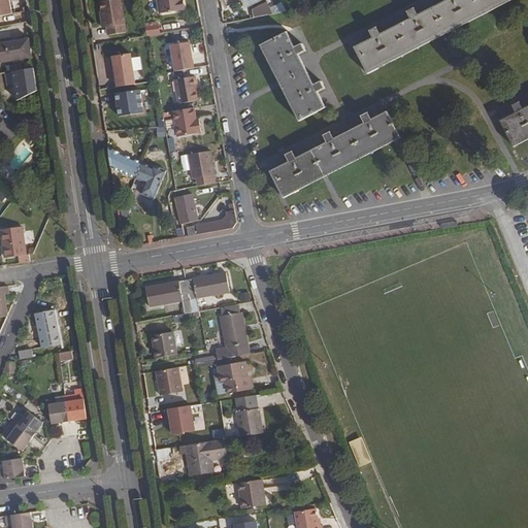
[(0,0),(0,15),(12,13),(8,0),(0,0)]
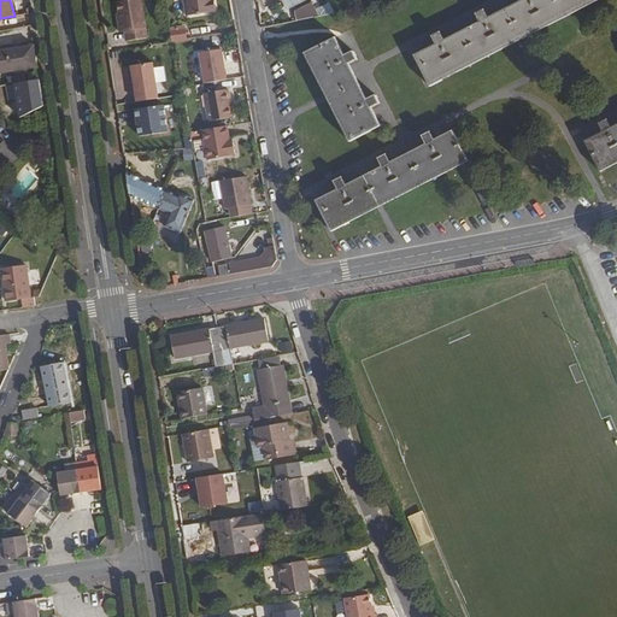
[(140,0),(128,0),(119,1),(122,13),(123,21),(118,22),(121,33),(125,33),(127,42),(147,39),(140,0)]
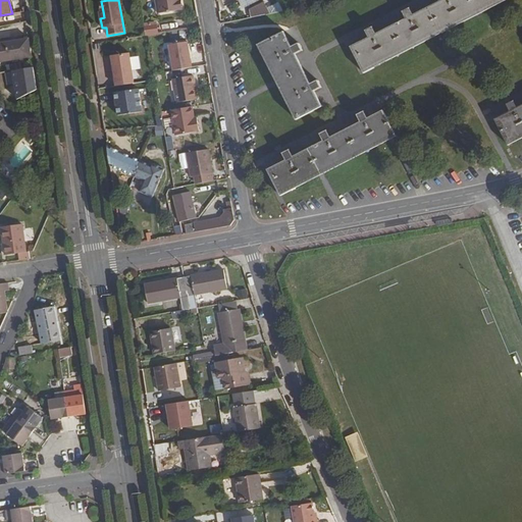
[(156,0),(158,13),(183,9),(180,0),(156,0)]
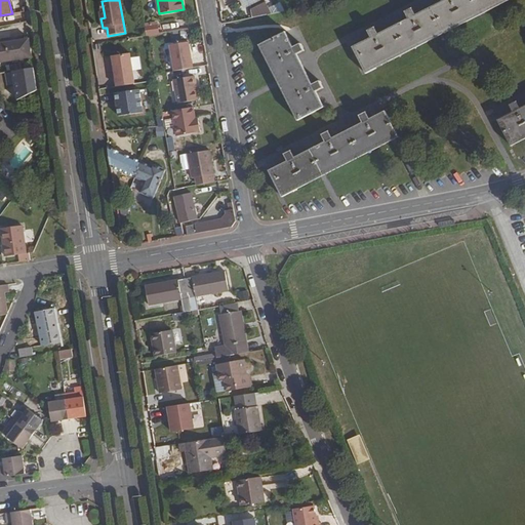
[(377,68),(375,65),(502,0),(451,0),(365,44),(364,42),(353,47),(366,73),(377,68)]
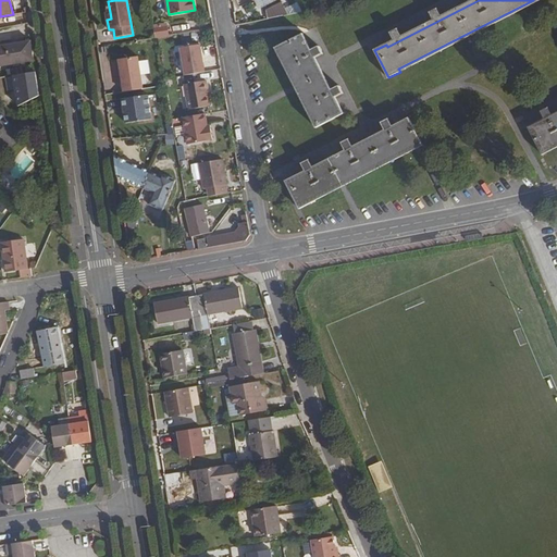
[(386,45),(387,47),(479,0),(472,0),(441,16),(437,9),(430,12),(433,20),(401,36),(397,28),(391,33),(394,40),(386,45)]
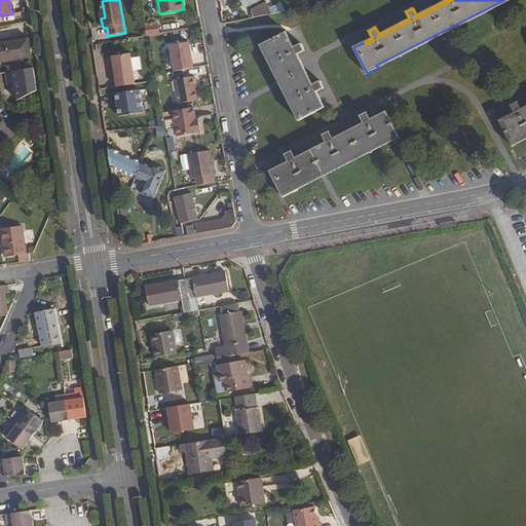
[(503,0),(376,65),(378,68),(511,0),(503,0)]
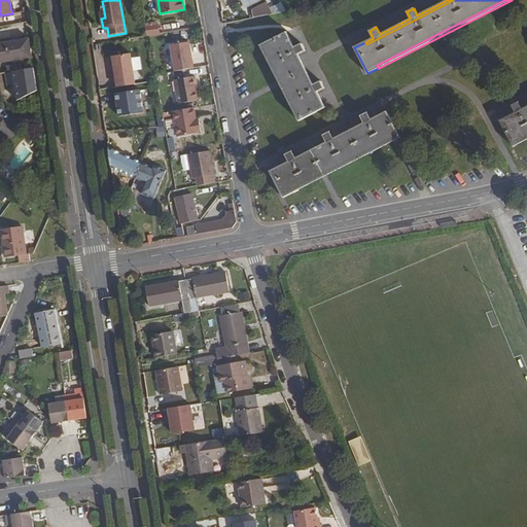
[(252,19),(271,12),(267,1),(249,8),(252,19)]
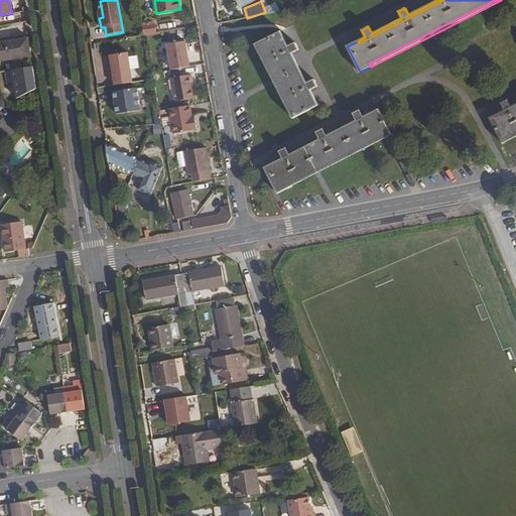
[(142,25),(144,34),(156,32),(154,23),(142,25)]
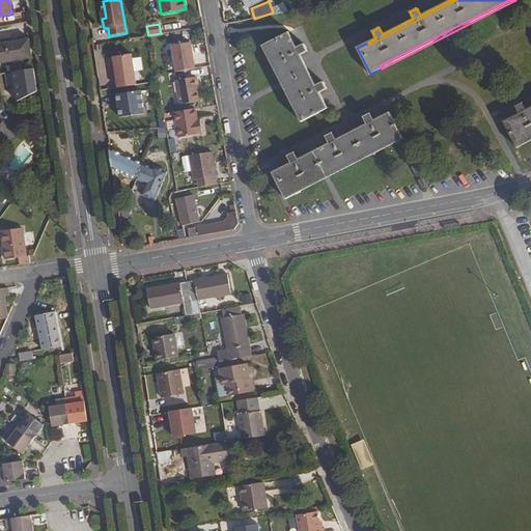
[(305,120),(325,110),(290,40),(292,39),(289,32),(266,45),(305,120)]
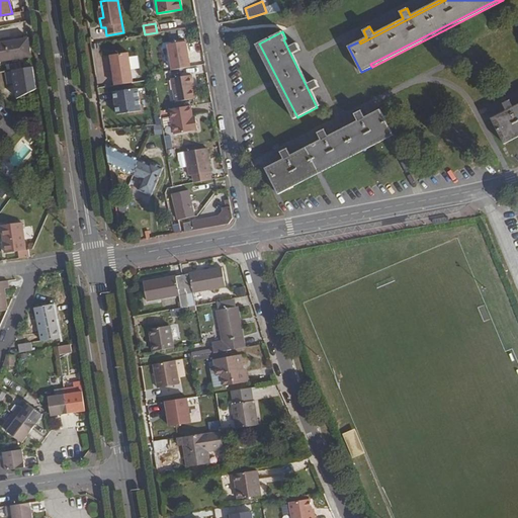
[(0,61),(31,57),(28,38),(0,42),(0,61)]
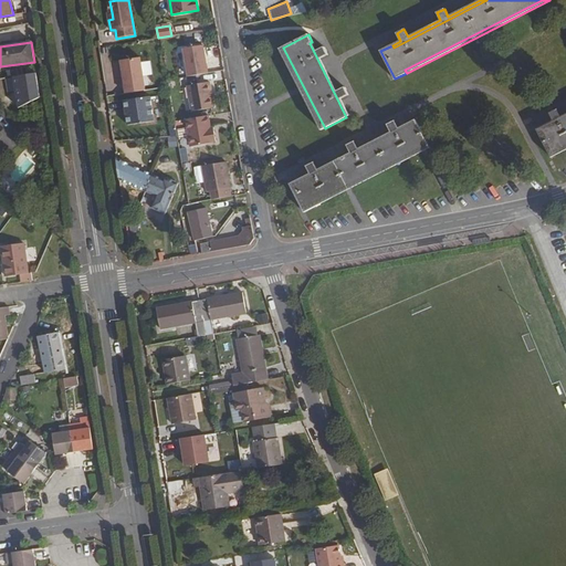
[(345,87),(337,92),(321,58),(327,54),(324,48),(316,51),(312,42),(310,43),(346,117),(349,115),(341,98),(348,95),(345,87)]
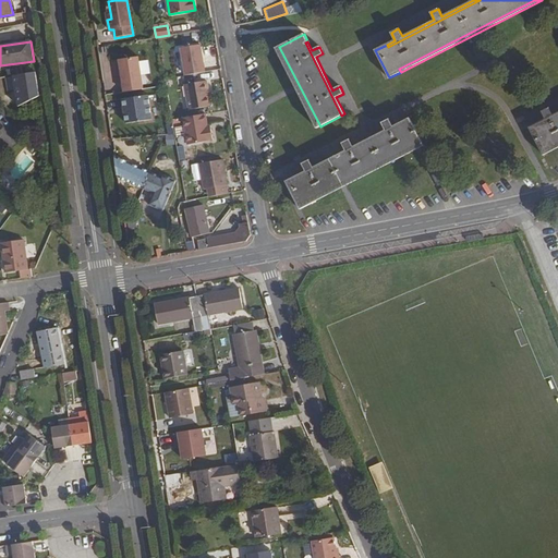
[(199,44),(180,47),(185,75),(205,71),(199,44)]
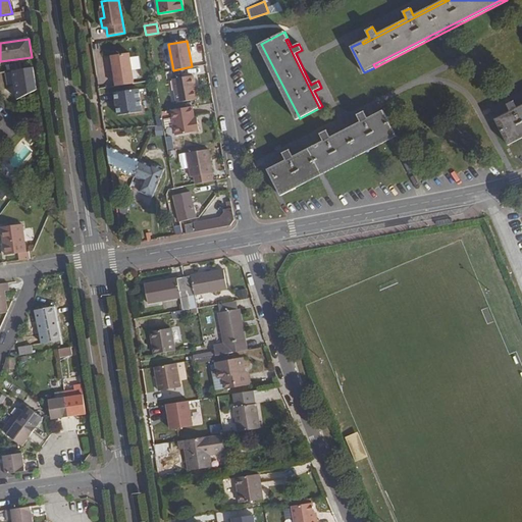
[(297,119),(300,118),(261,44),(258,45),(263,54),(285,98),(297,119)]
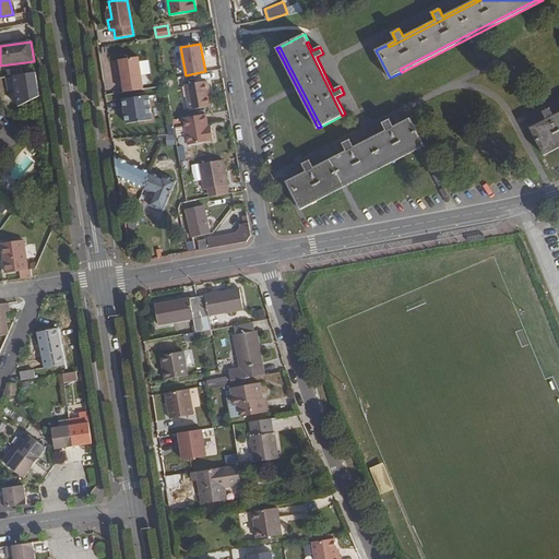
[(138,57),(118,60),(123,92),(143,88),(138,57)]
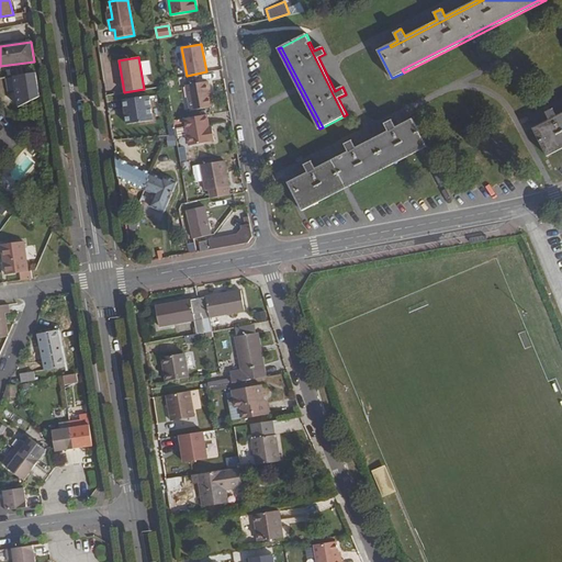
[(34,74),(11,76),(13,103),(36,101),(34,74)]
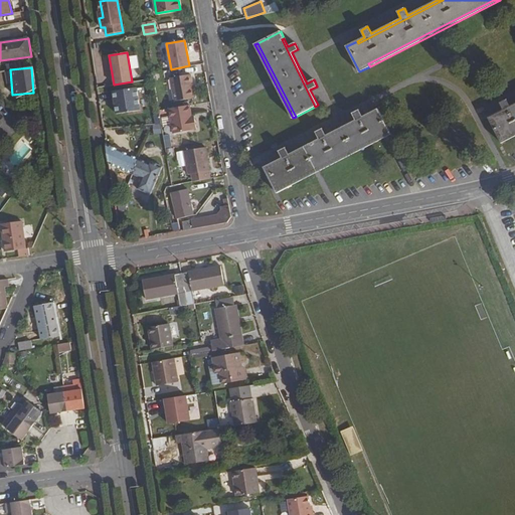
[(191,73),(170,77),(175,101),(195,97),(191,73)]
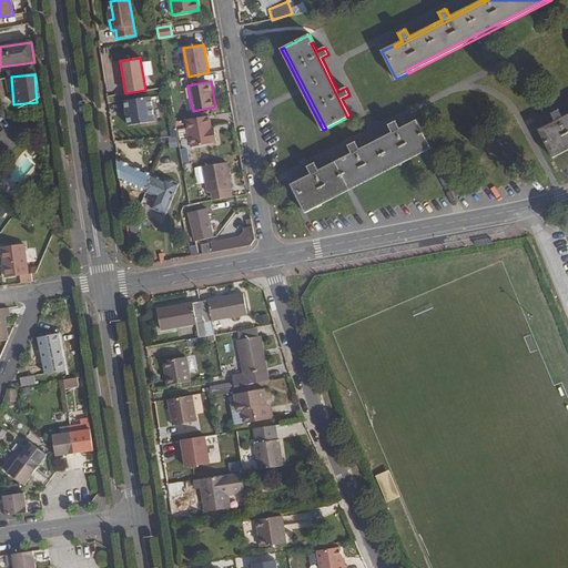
[(124,101),(129,125),(155,120),(152,97),(124,101)]
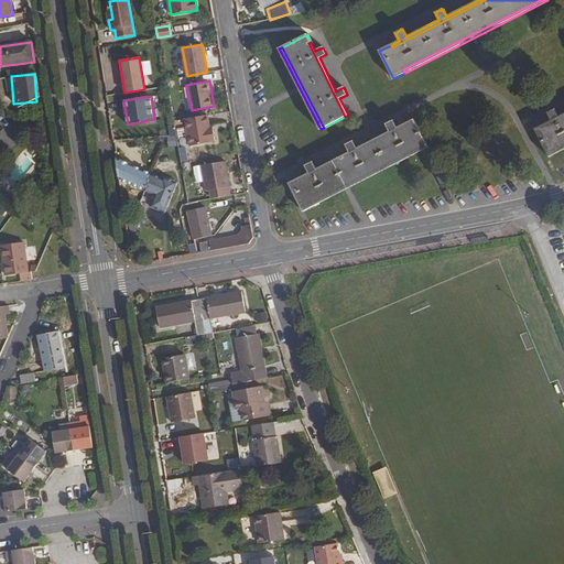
[(535,129),(537,132),(563,117),(563,114),(559,117),(555,109),(548,114),(551,120),(535,129)]
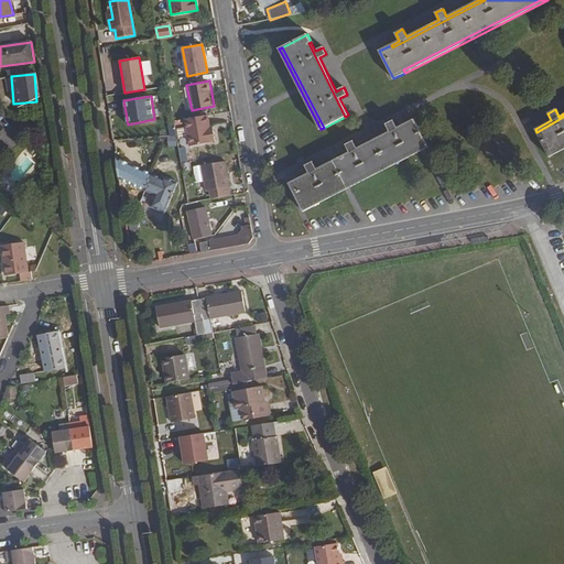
[(207,115),(185,118),(190,145),(215,141),(214,130),(210,130),(209,127),(207,115)]
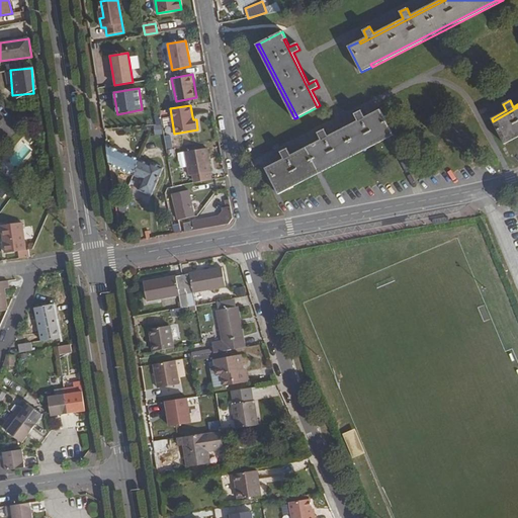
[(517,107),(493,121),(503,142),(517,133),(517,107)]
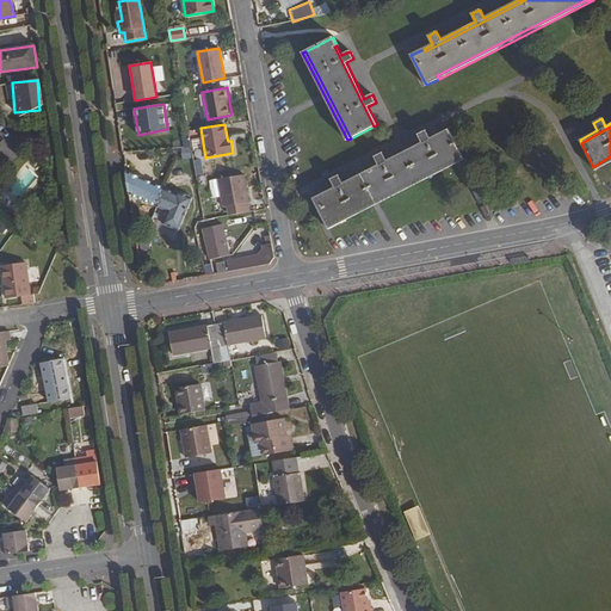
[(341,222),(339,220),(462,156),(448,129),(439,134),(442,137),(371,173),(370,170),(362,174),(363,177),(327,196),(326,192),(313,198),(329,229),(341,222)]
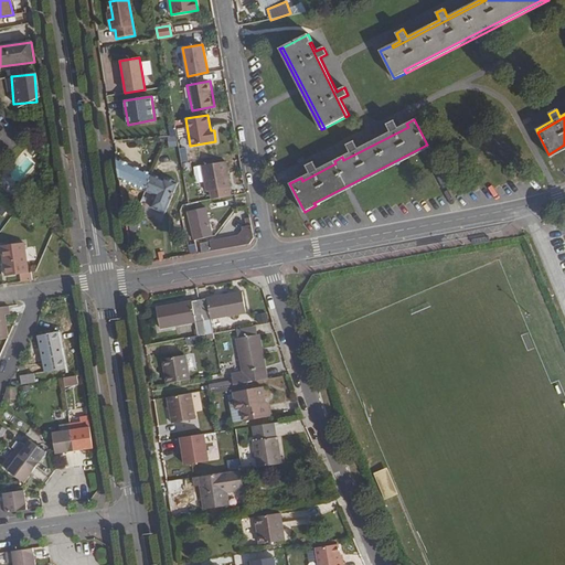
[(342,157),(343,160),(408,127),(406,124),(398,128),(394,120),(387,124),(391,131),(358,149),(354,141),(347,145),(351,152),(342,157)]
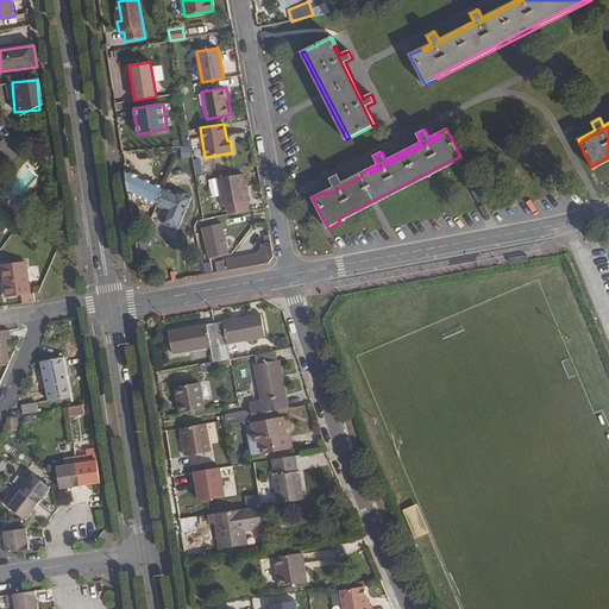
[(340,221),(463,159),(460,156),(338,219),(340,221)]
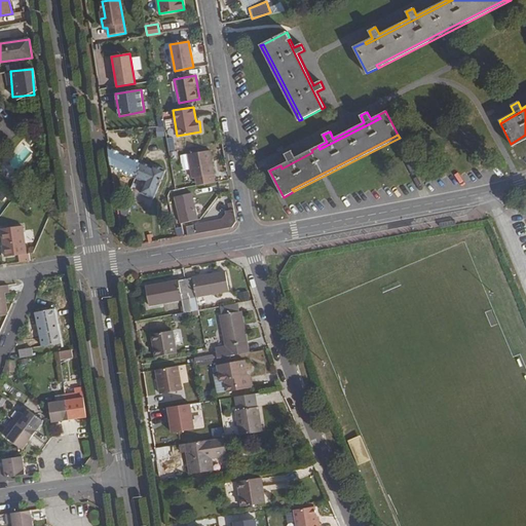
[(512,146),(525,139),(525,135),(511,144),(512,146)]
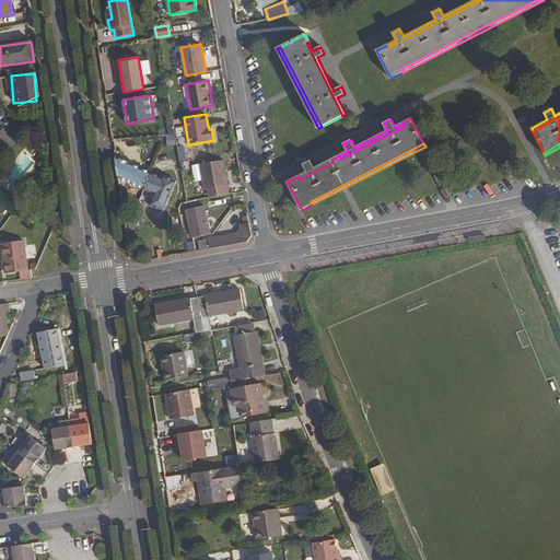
[(151,172),(115,156),(118,177),(143,189),(151,172)]
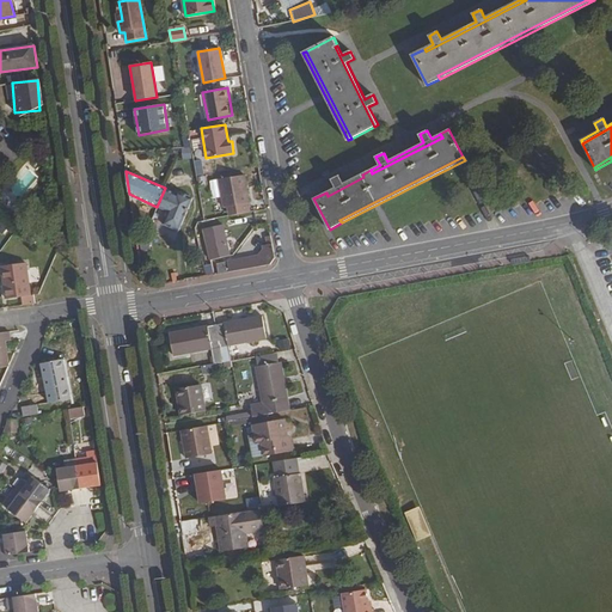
[(244,175),(219,179),(224,207),(227,206),(230,215),(250,212),(249,202),(244,175)]
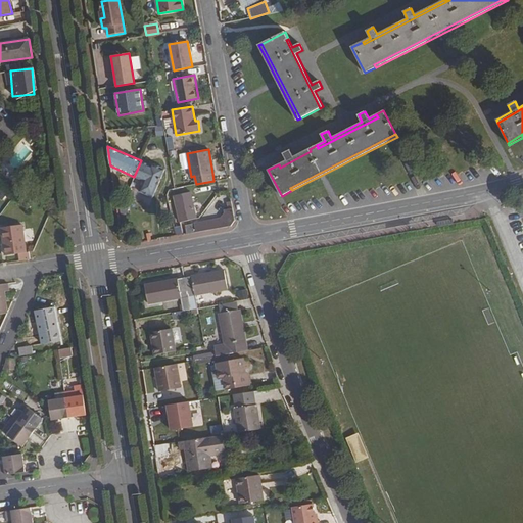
[(311,151),(310,149),(293,157),(290,150),(283,153),(287,160),(279,164),(280,168),(311,151)]
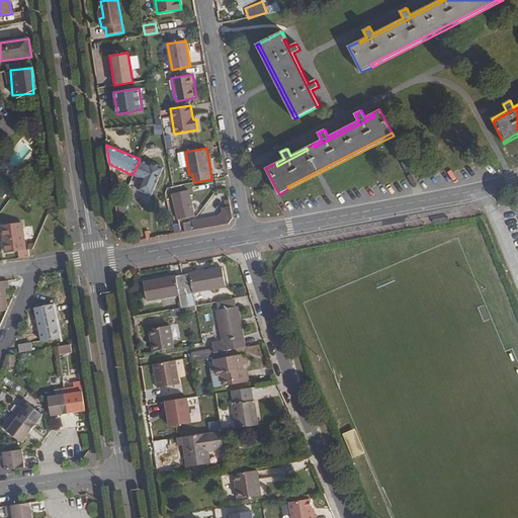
[(149,164),(140,159),(133,175),(143,179),(139,190),(151,195),(163,167),(149,162),(149,164)]
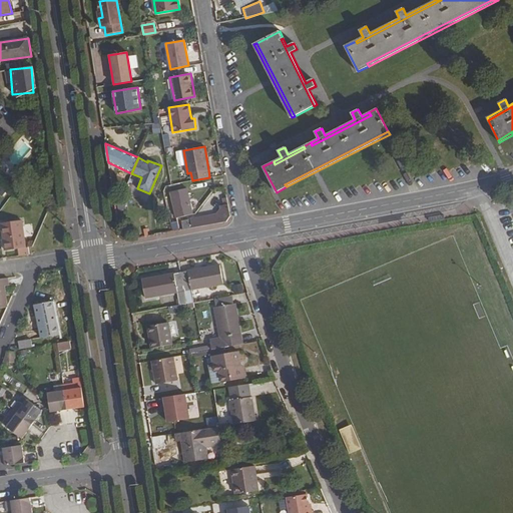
[(176,218),(193,214),(187,188),(170,192),(176,218)]
